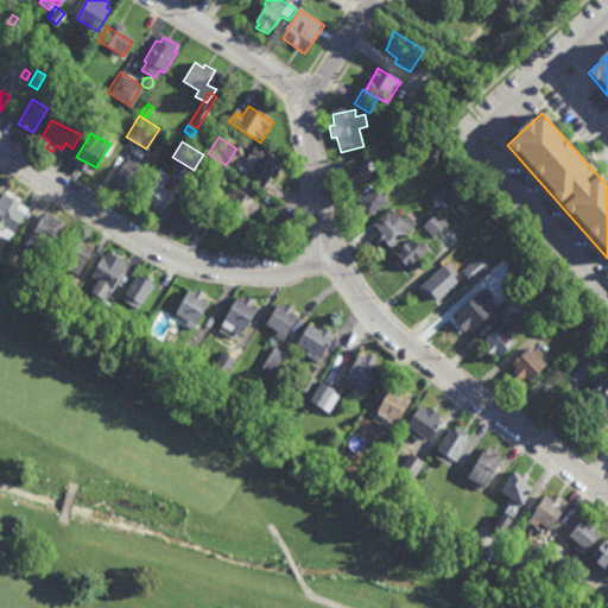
[(252,151),(267,159),(271,153),(283,160),(270,184),(241,168),(252,151)]
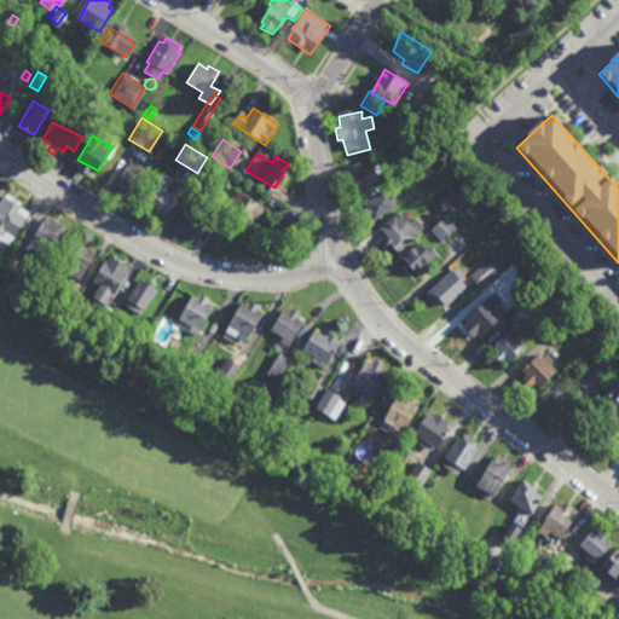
[(134,196),(145,179),(138,174),(140,169),(128,162),(115,183),(122,187),(119,195),(127,198),(131,194),(134,196)]
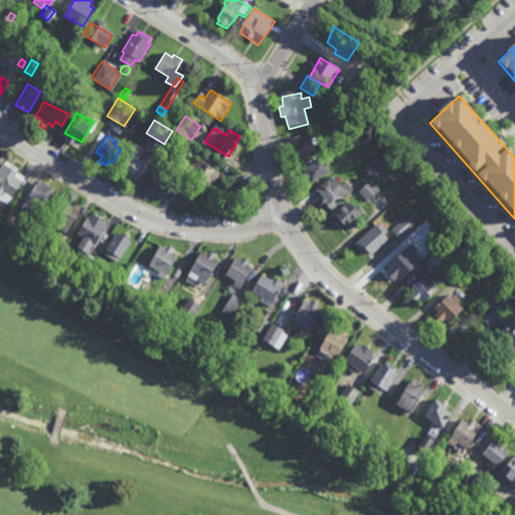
[(287,142),(299,137),(302,141),(309,138),(310,141),(315,137),(320,144),(314,148),(317,152),(300,161),(287,142)]
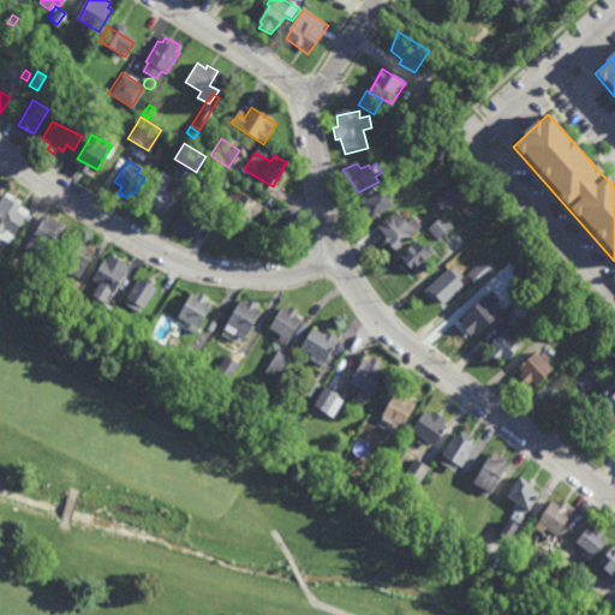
[(218,184),(207,177),(212,169),(222,177),(218,184)]
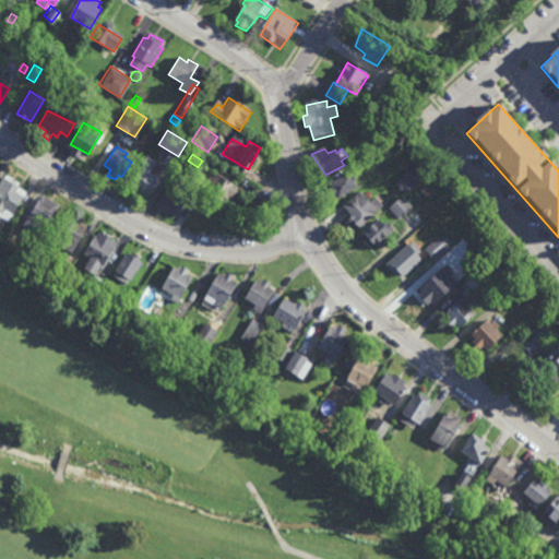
[(357,167),(354,161),(366,155),(369,161),(357,167)]
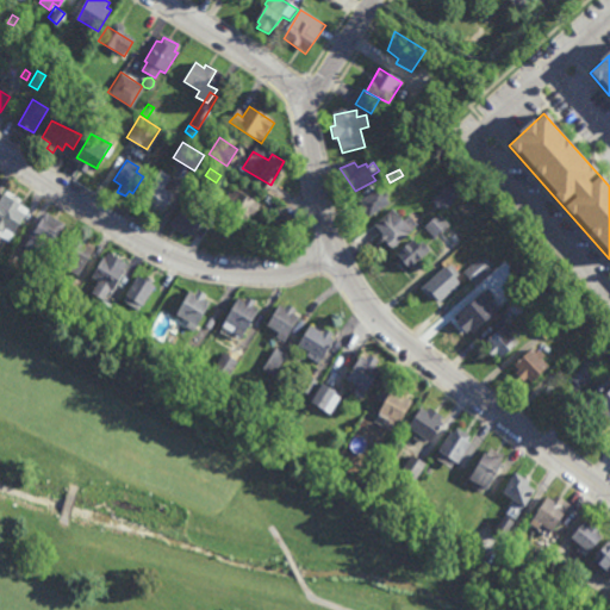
[(161,215),(174,195),(162,191),(170,178),(160,170),(142,199),(161,215)]
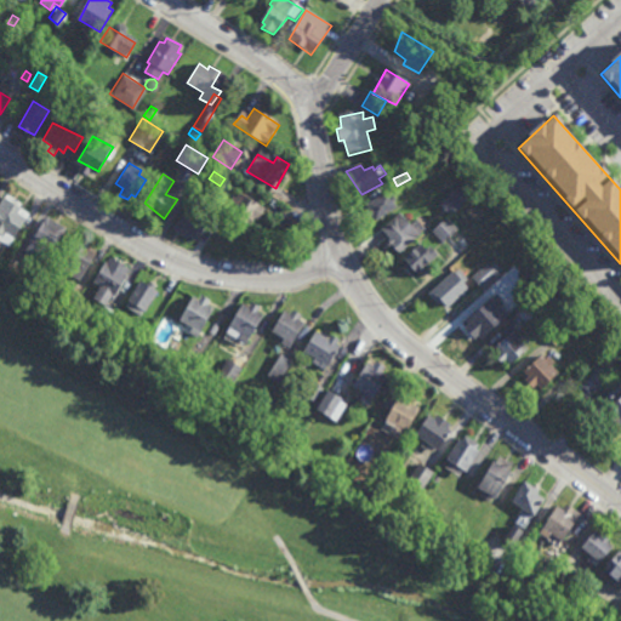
[(201,197),(193,191),(199,181),(208,186),(201,197)]
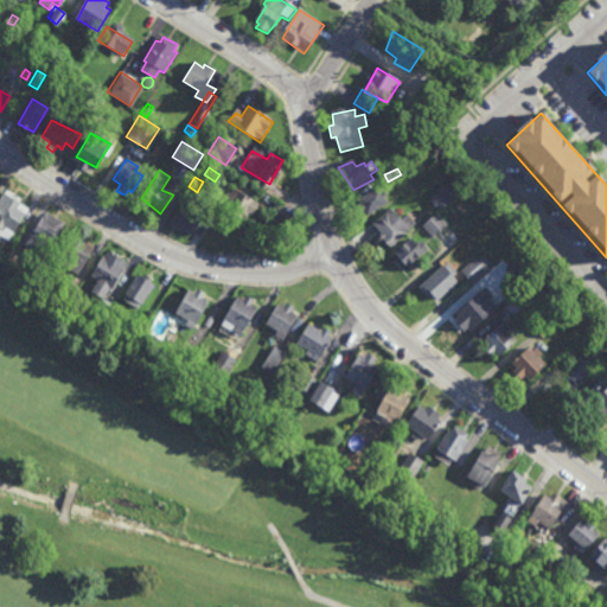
[(439,208),(430,198),(448,183),(457,192),(439,208)]
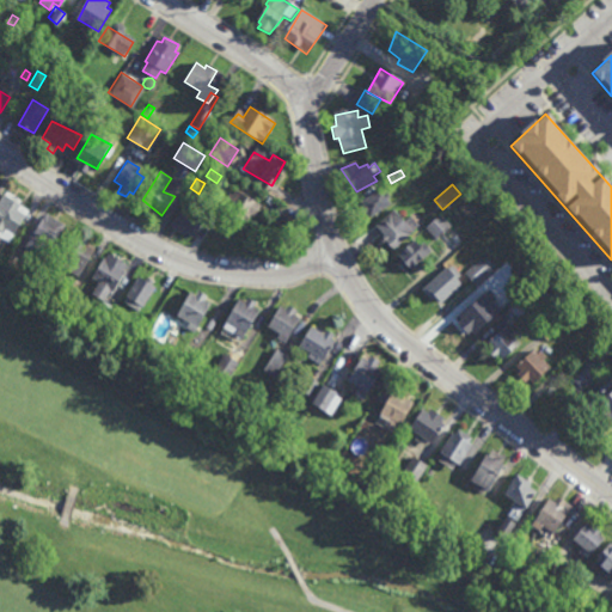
[(380,190),(390,206),(371,220),(362,203),(380,190)]
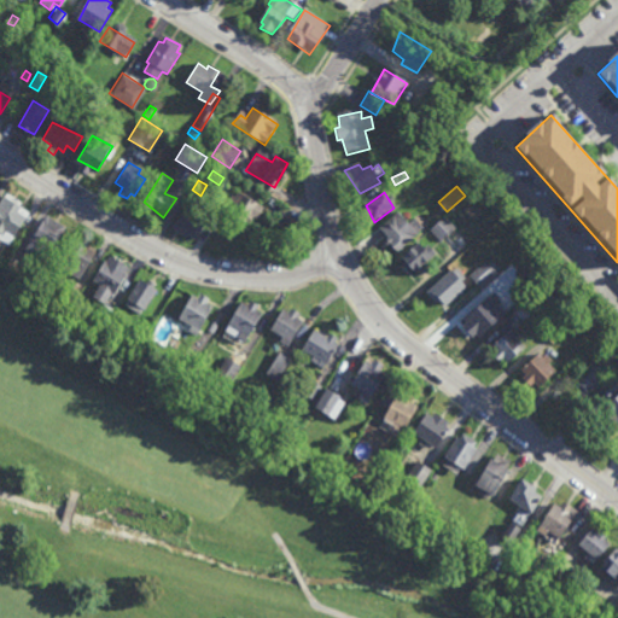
[(0,239),(10,245),(30,213),(19,207),(22,203),(7,193),(0,204),(0,239)]
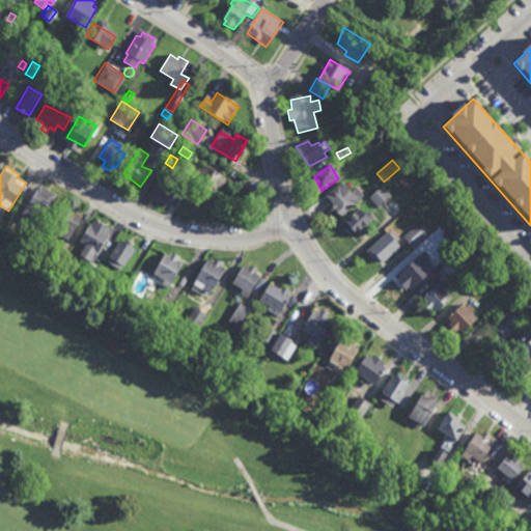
[(166,175),(160,171),(163,167),(169,171),(166,175)]
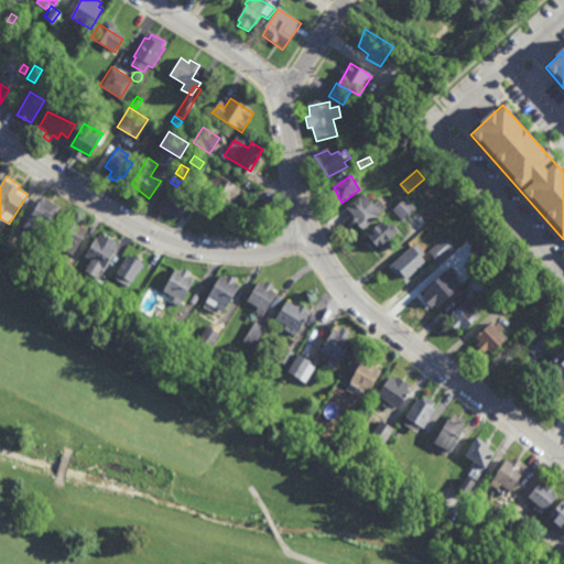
[(217,177),(241,192),(235,208),(210,195),(216,186),(209,183),(213,179),(216,180),(217,177)]
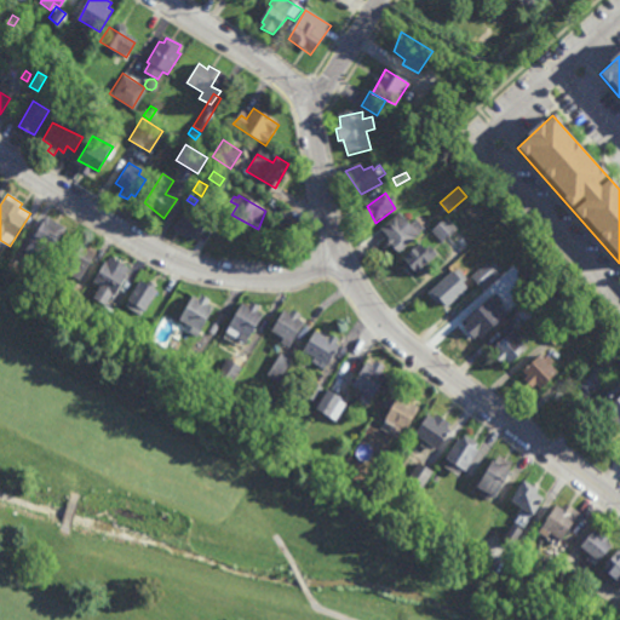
[(197,240),(210,223),(188,207),(174,227),(197,240)]
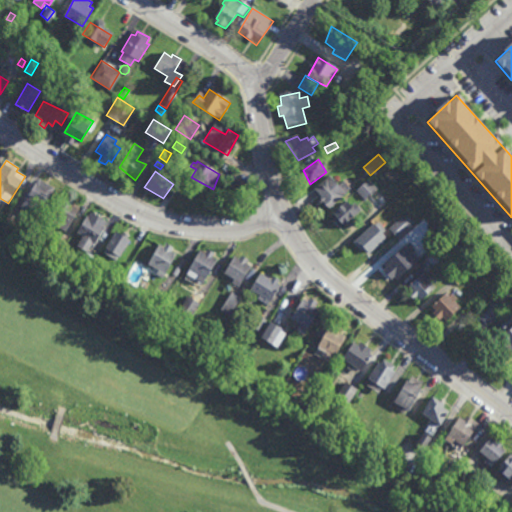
[(329,176),(338,186),(343,181),(349,191),(329,210),(325,204),(327,201),(314,189),(329,176)]
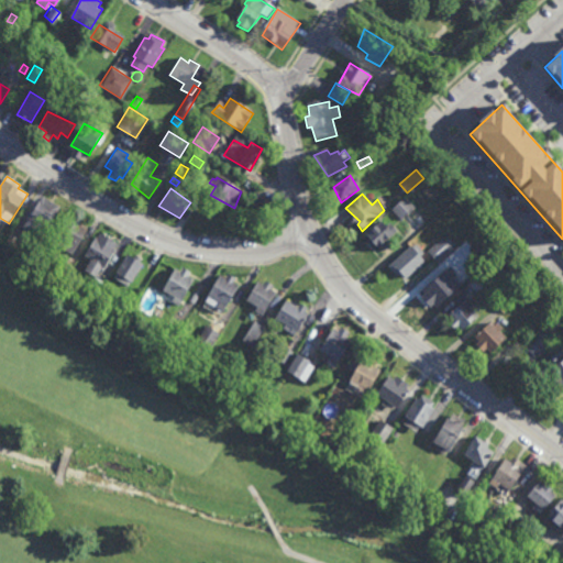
[(400,219),(392,208),(405,196),(415,207),(400,219)]
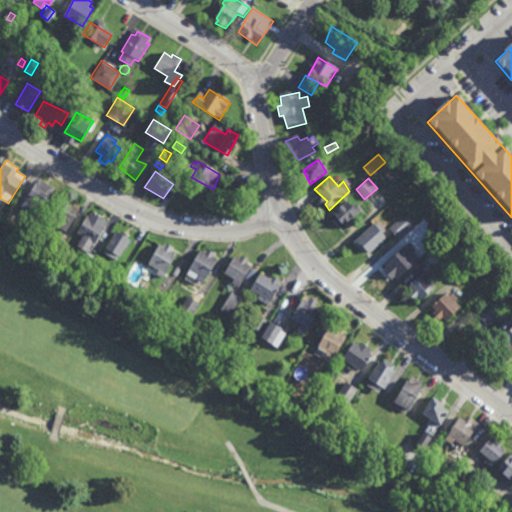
[(38,180),(54,188),(37,216),(21,207),(38,180)]
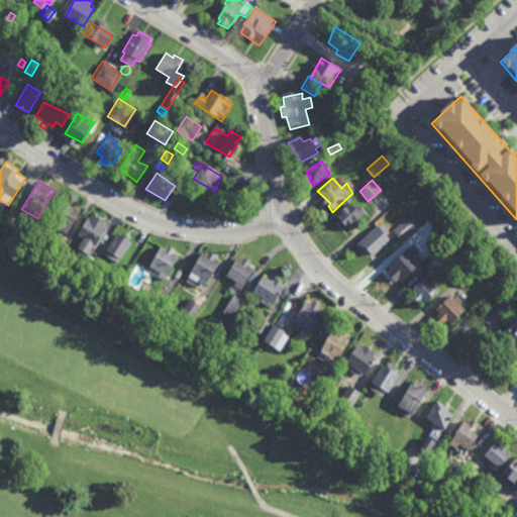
[(62,202),(78,212),(67,232),(50,222),(62,202)]
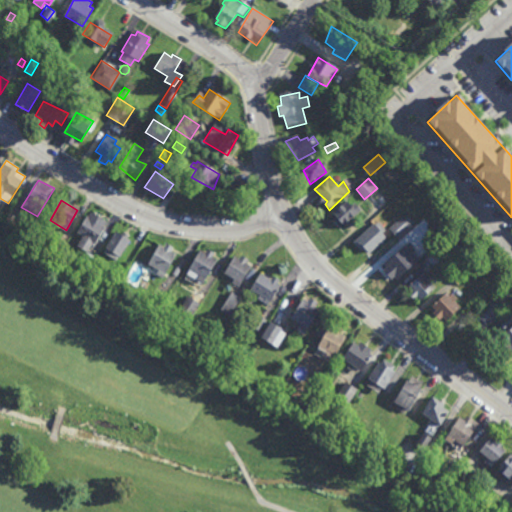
[(342,227),(360,210),(354,203),(349,208),(346,203),(335,212),(340,218),(336,220),(342,227)]
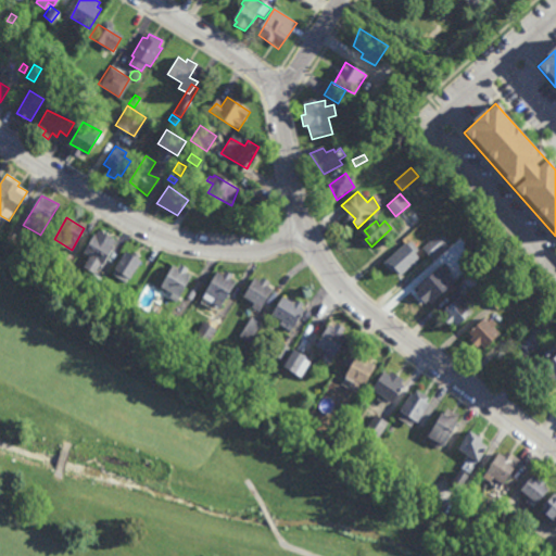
[(99,231),(117,242),(102,267),(98,265),(95,273),(86,266),(91,258),(84,253),(99,231)]
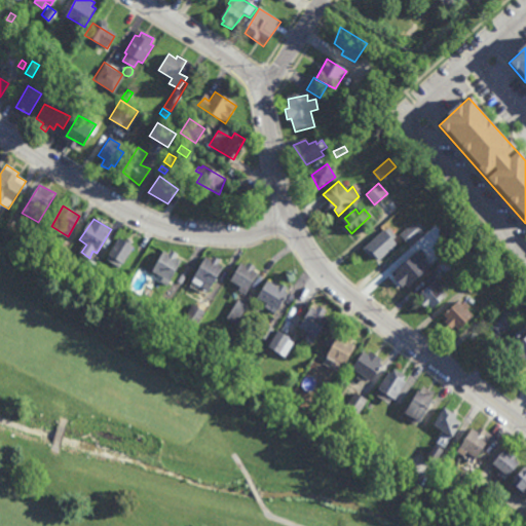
[(425,229),(421,232),(421,233),(410,245),(400,233),(412,222),(414,225),(418,222),(425,229)]
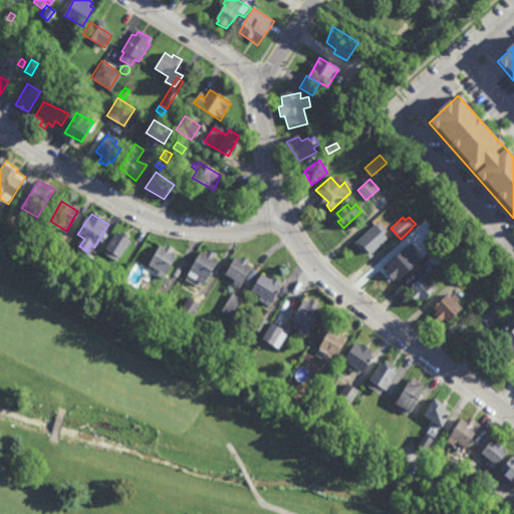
[(375,227),(388,239),(367,257),(355,242),(375,227)]
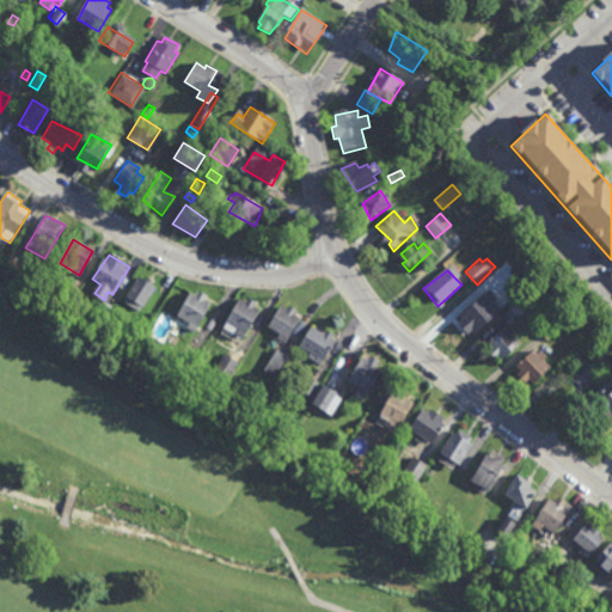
[(136,277),(154,287),(140,312),(123,300),(136,277)]
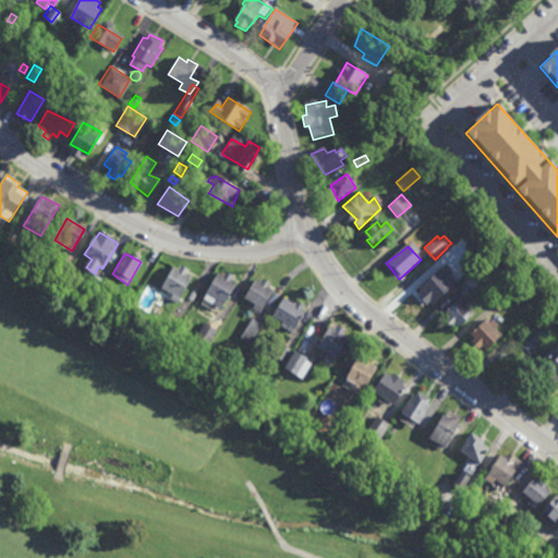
[(62,275),(53,269),(61,256),(71,263),(62,275)]
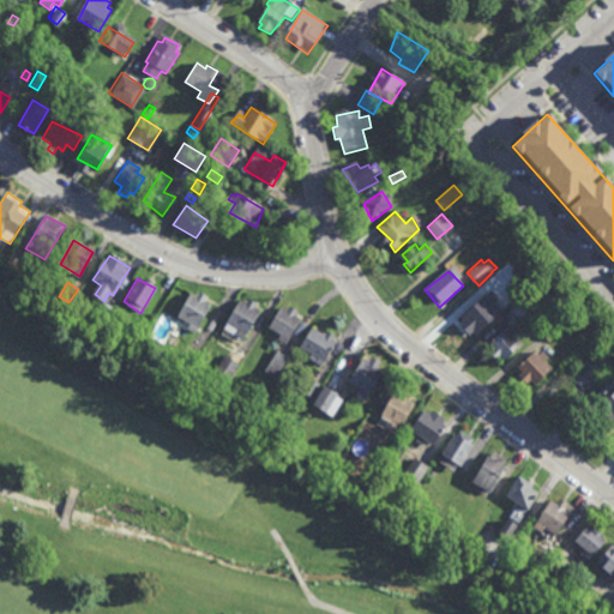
[(178,318),(190,324),(187,329),(194,333),(211,305),(205,302),(209,298),(199,294),(197,298),(191,294),(178,318)]
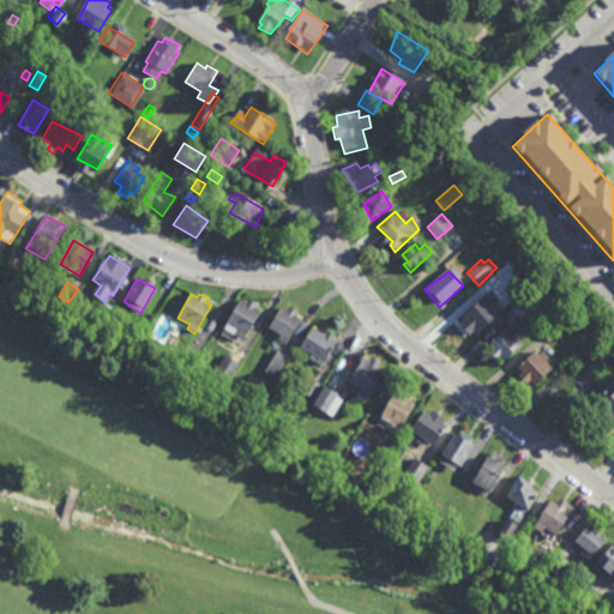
[(530,304),(525,299),(531,294),(535,299),(530,304)]
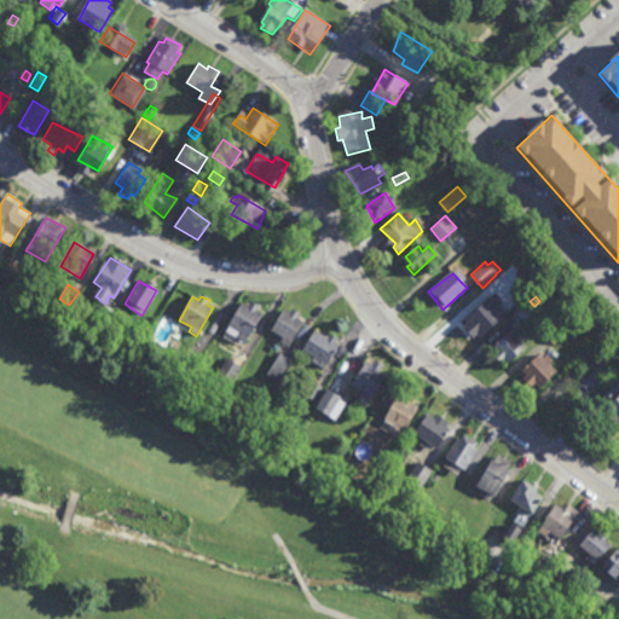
[(503,313),(490,299),(462,324),(476,339),(503,313)]
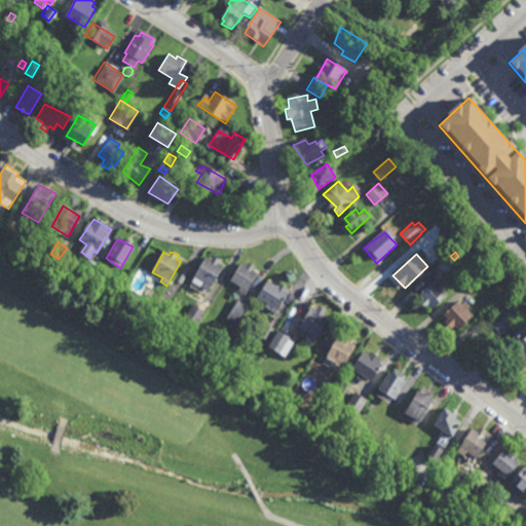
[(443,271),(438,265),(447,256),(453,262),(443,271)]
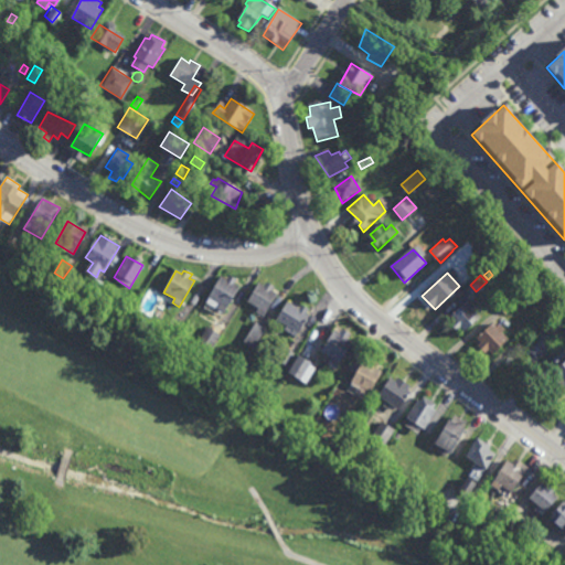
[(206,304),(224,313),(240,288),(234,286),(236,281),(228,276),(226,279),(220,276),(206,304)]
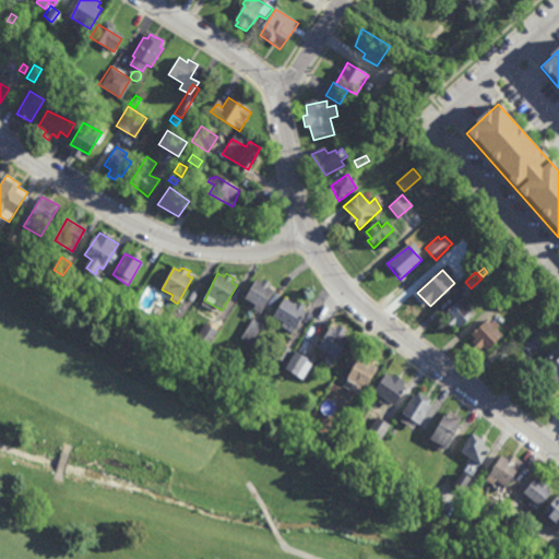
[(103,281),(93,296),(84,290),(94,275),(103,281)]
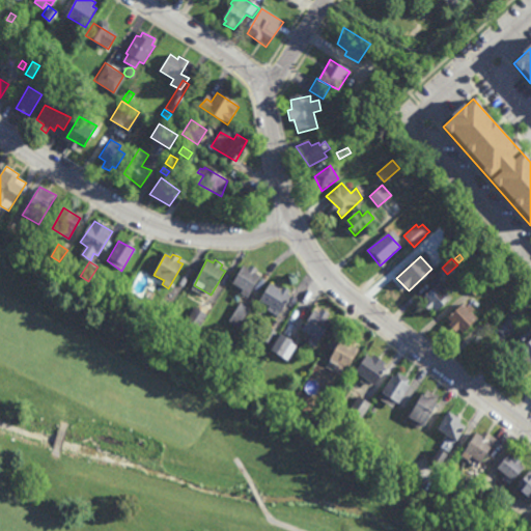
[(231,283),(243,289),(240,294),(247,298),(260,277),(254,274),(257,269),(250,266),(248,269),(243,267),(231,283)]
